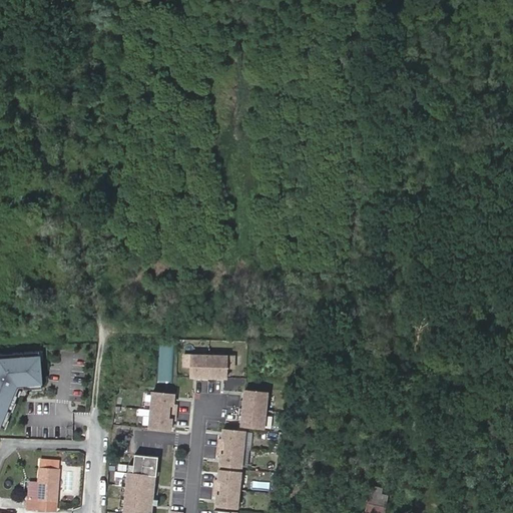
[(0,425),(5,427),(21,387),(44,386),(43,348),(0,349),(0,425)]
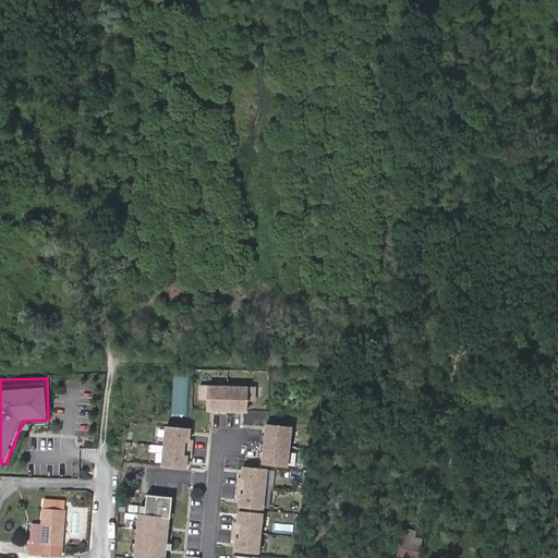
[(256,400),(256,387),(201,386),(201,399),(209,399),(209,410),(249,411),(249,400),(256,400)]
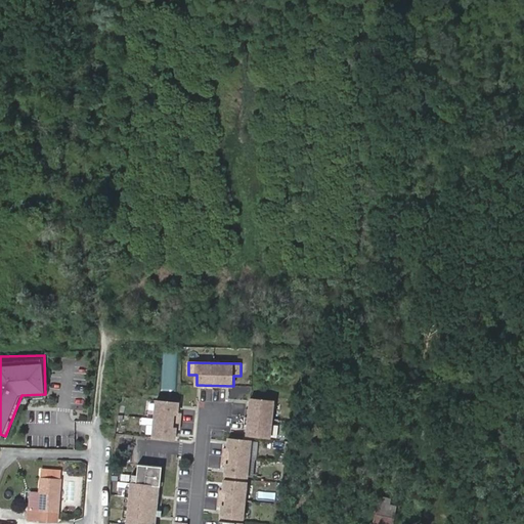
[(271,437),(274,400),(249,398),(245,435),(271,437)]
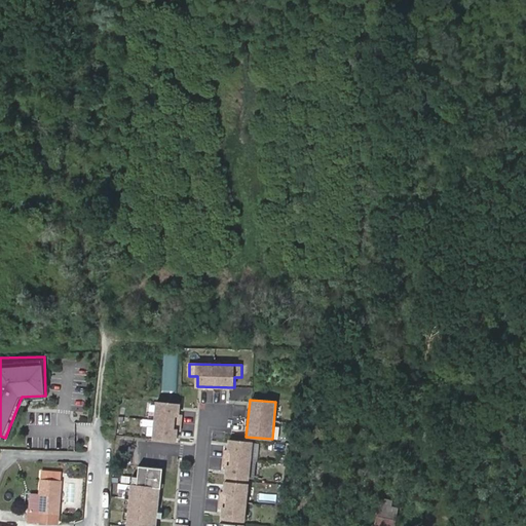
[(180,440),(183,405),(157,403),(154,438),(180,440)]
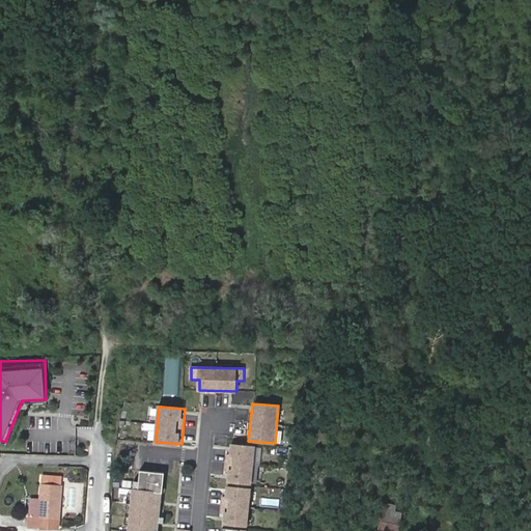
[(250,483),(253,446),(230,444),(226,481),(250,483)]
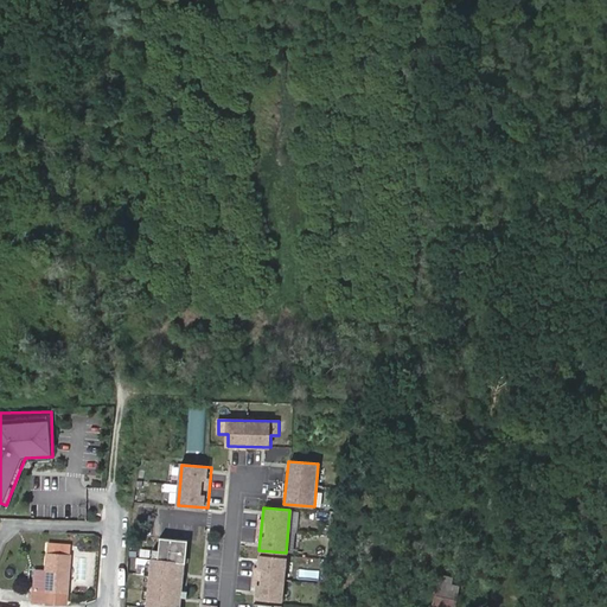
[(183,606),(189,541),(161,538),(159,560),(152,560),(147,606),(183,606)]
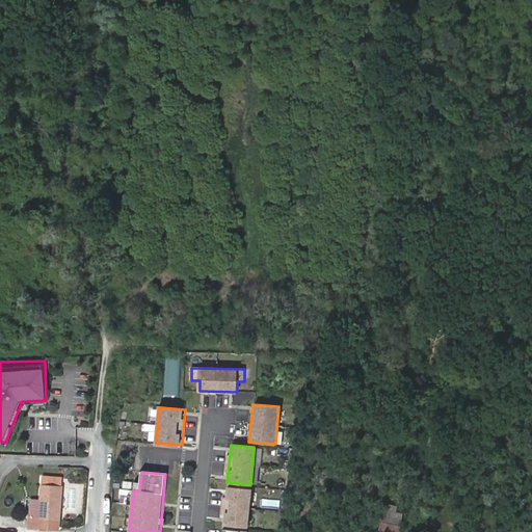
[(57,529),(61,477),(40,475),(37,500),(31,499),(29,527),(57,529)]
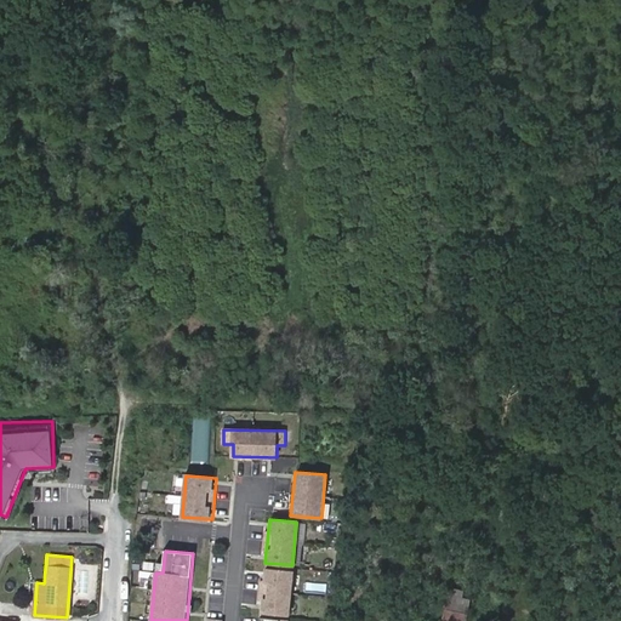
[(385,577),(387,557),(374,554),(371,575),(385,577)]
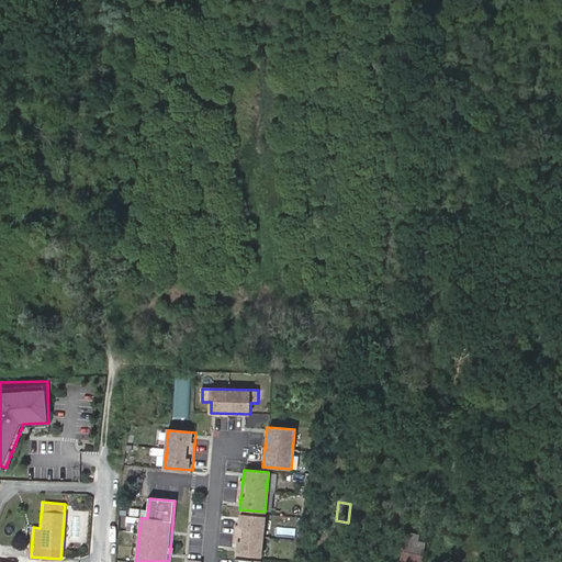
[(265,517),(239,515),(236,554),(261,557),(265,517)]
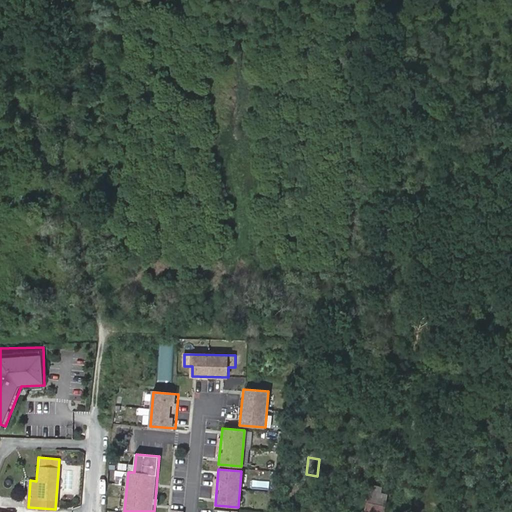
[(370,484),(364,511),(367,511),(383,511),(387,493),(381,491),(382,486),(370,484)]
